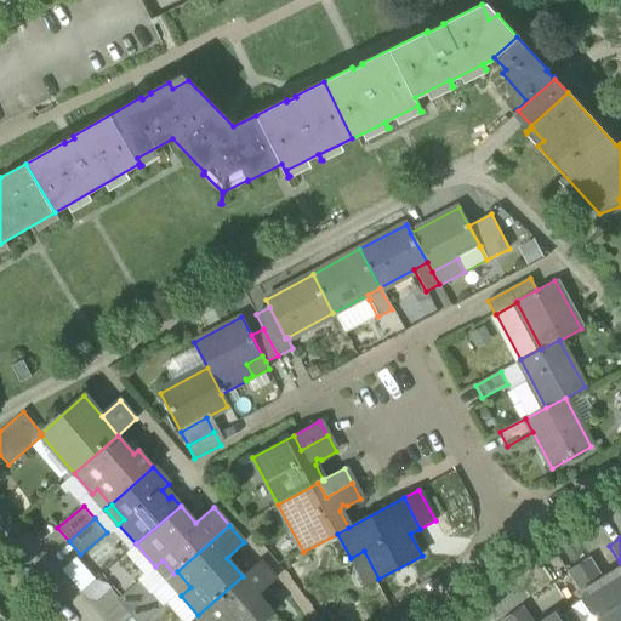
[(365,586),(379,579),(364,551),(351,558),(365,586)]
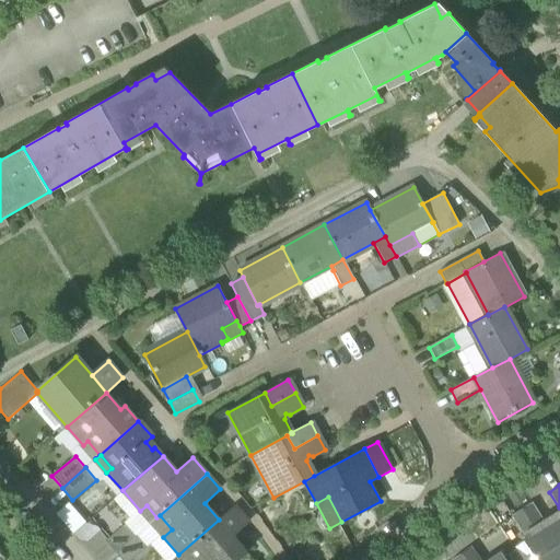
[(84,541),(96,528),(66,502),(55,515),(84,541)]
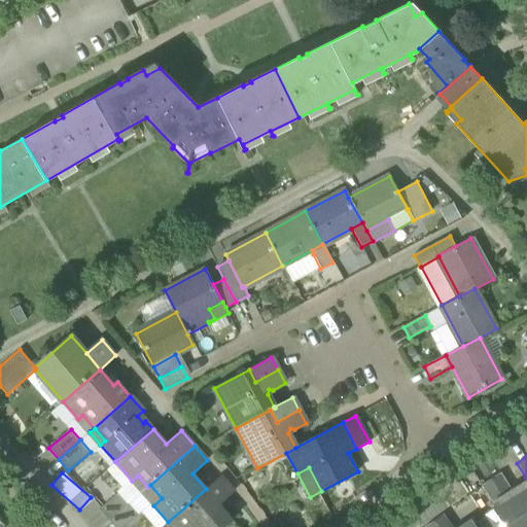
[(481,485),(492,502),(511,491),(499,473),(481,485)]
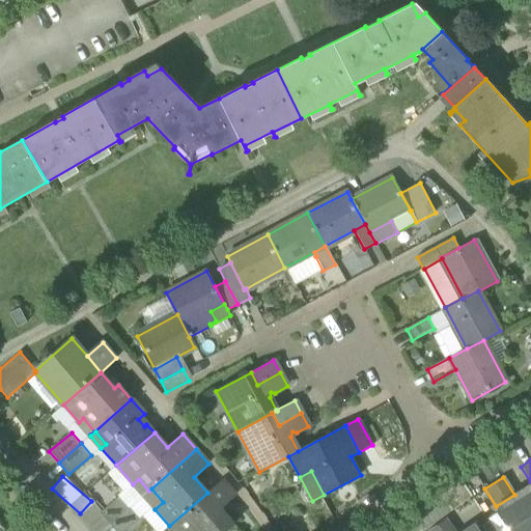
[(139,479),(133,484),(143,496),(148,491),(139,479)]
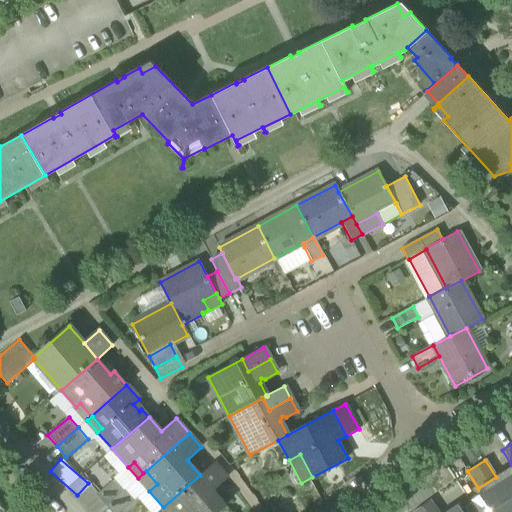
[(214,462),(200,475),(163,507),(167,511),(221,511),(227,507),(212,490),(227,477),(214,462)]
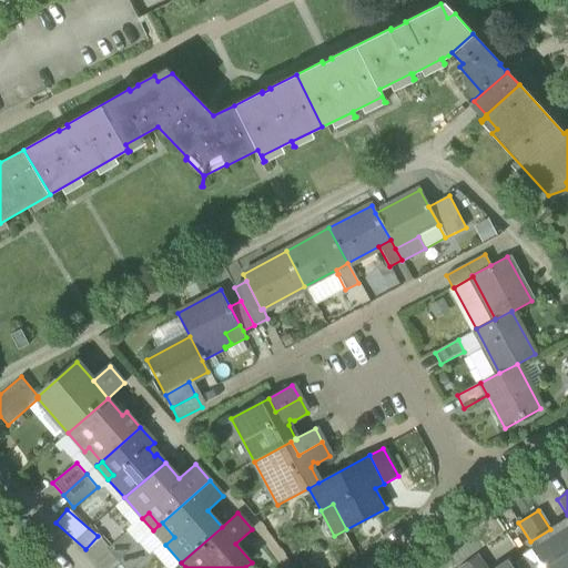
[(547,567),(567,567),(567,518),(550,529),(530,541),(547,567)]
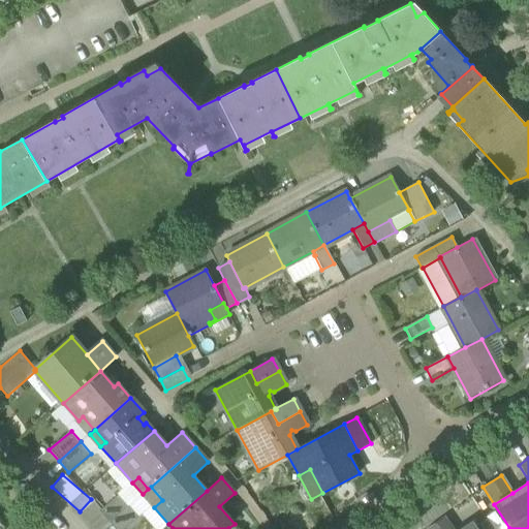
[(148,489),(143,494),(154,507),(162,500),(151,487),(148,489)]
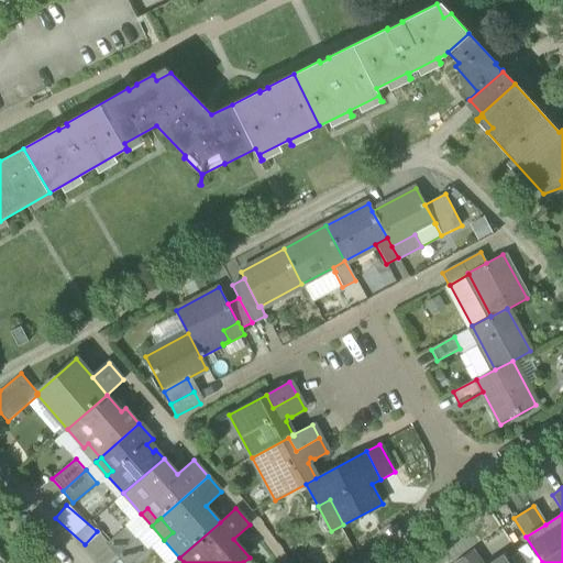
[(106,543),(117,555),(136,538),(125,526),(106,543)]
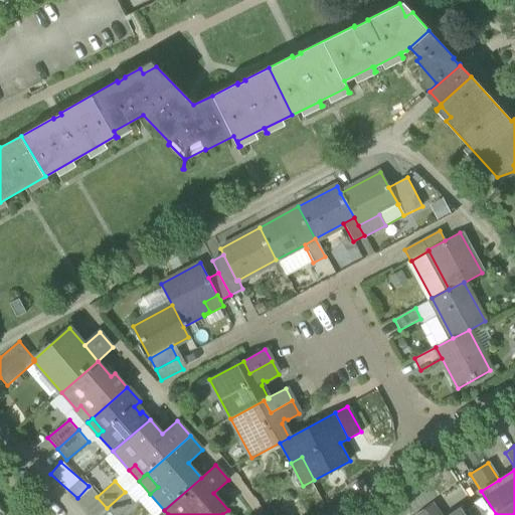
[(122,514),(135,504),(125,492),(107,508),(112,514),(122,514)]
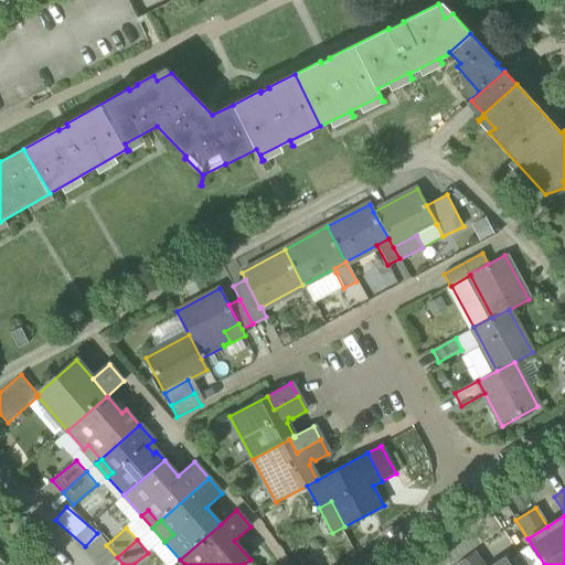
[(455,564),(484,564),(476,551),(455,564)]
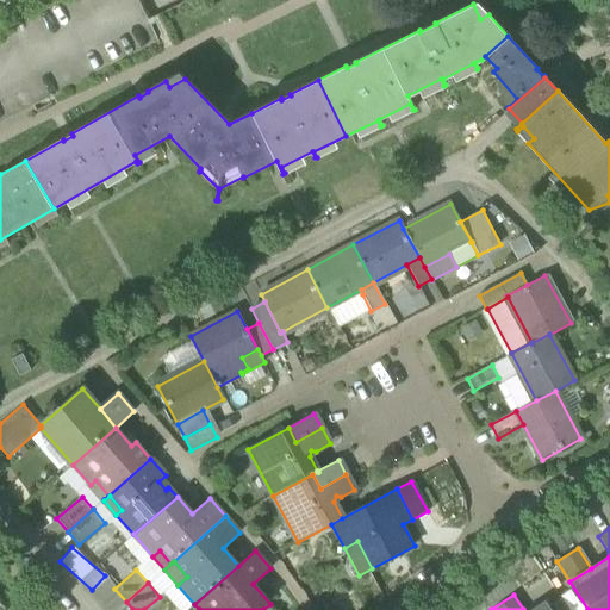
[(554,604),(558,609),(570,609),(562,599),(554,604)]
